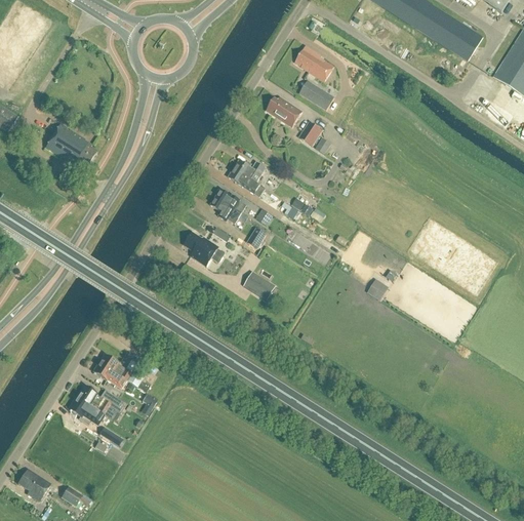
[(372,0),(467,59),(483,35),(428,0),(372,0)]
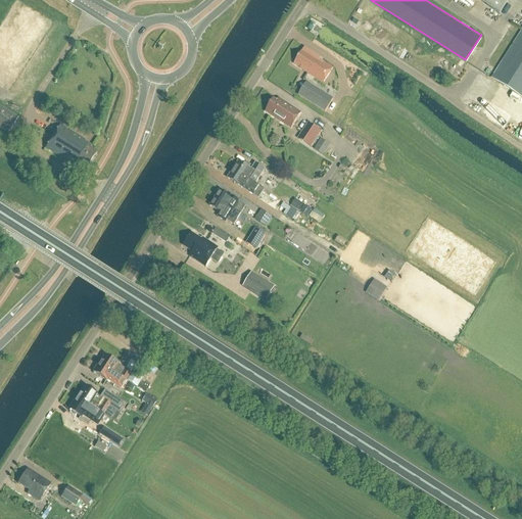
[(483,0),(500,10),(506,0),(483,0)]
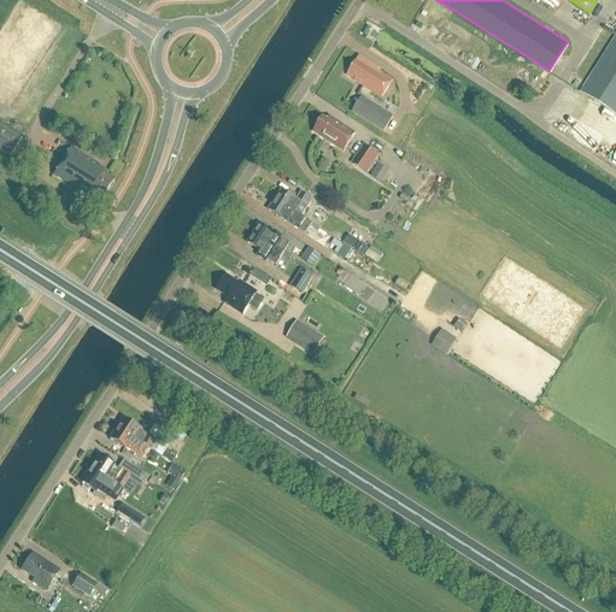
[(587,19),(592,22),(599,11),(594,9),(587,19)]
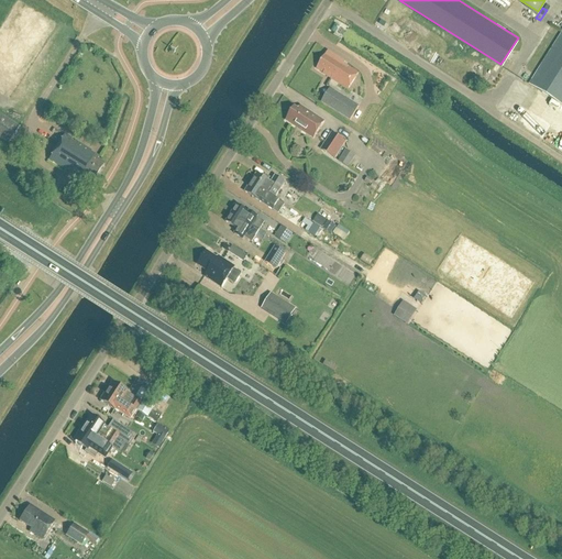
[(322,31),(317,26),(322,20),(317,15),(310,23),(316,26),(312,30),(319,35),(322,31)]
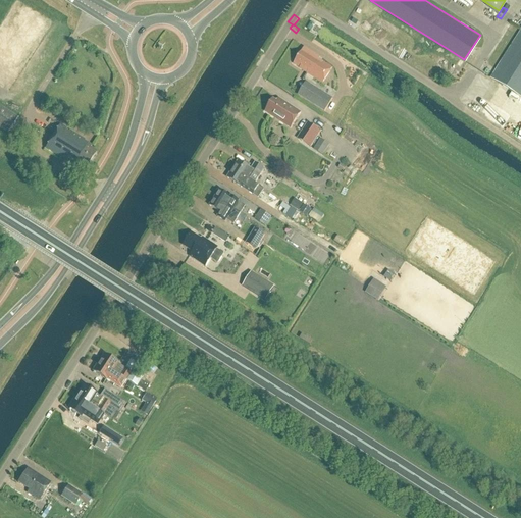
[(520,24),(489,75),(520,95),(520,24)]
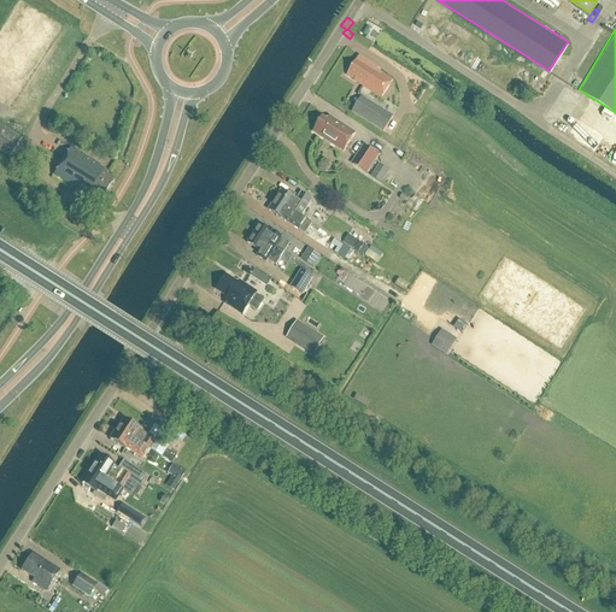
[(381,94),(392,76),(376,66),(377,65),(359,52),(346,72),(381,94)]
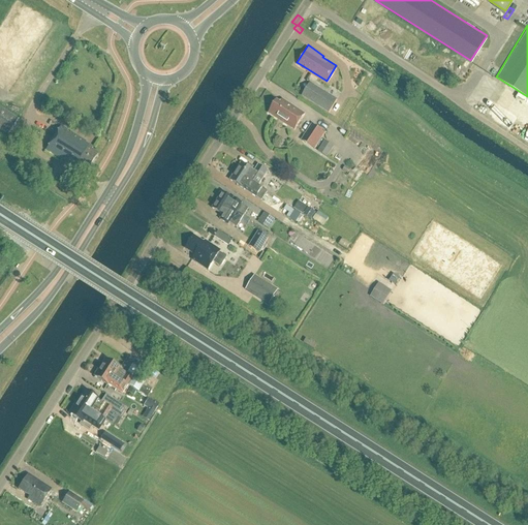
[(328,110),(336,97),(309,80),(301,92),(328,110)]
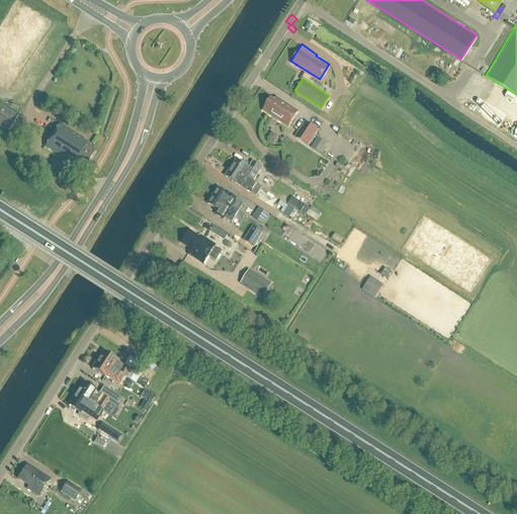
[(297,109),(275,95),(273,98),(270,96),(262,108),(287,124),(297,109)]
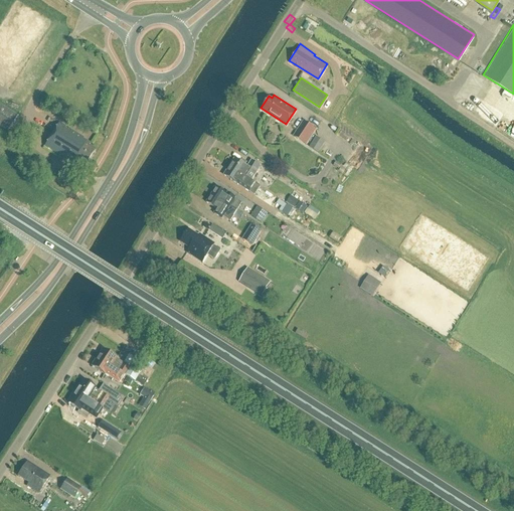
[(0,126),(7,130),(17,114),(0,103),(0,126)]
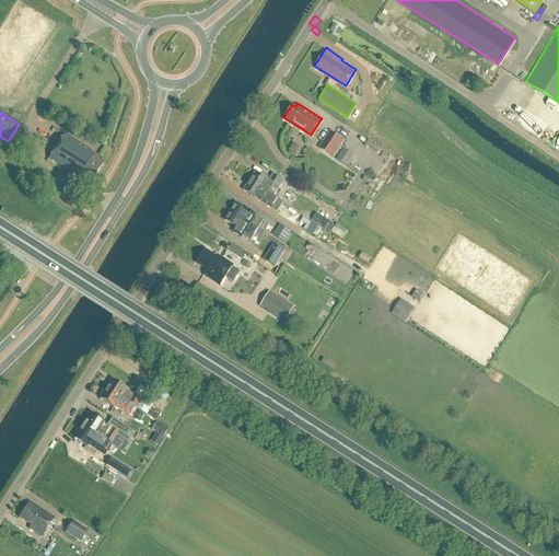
[(332,154),(344,138),(329,128),(317,146),(332,154)]
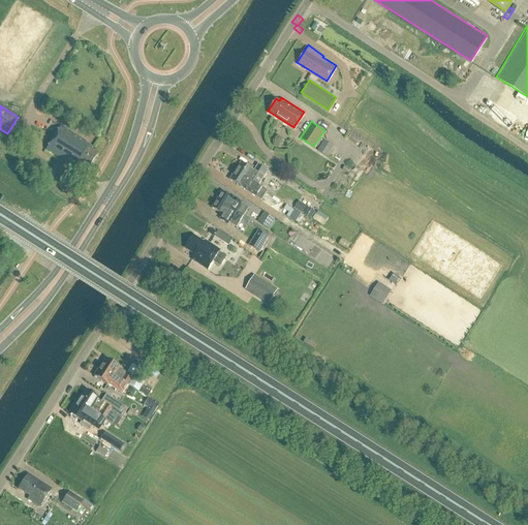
[(86,170),(97,151),(90,147),(92,144),(85,140),(86,139),(60,123),(44,148),(73,165),(75,163),(86,170)]
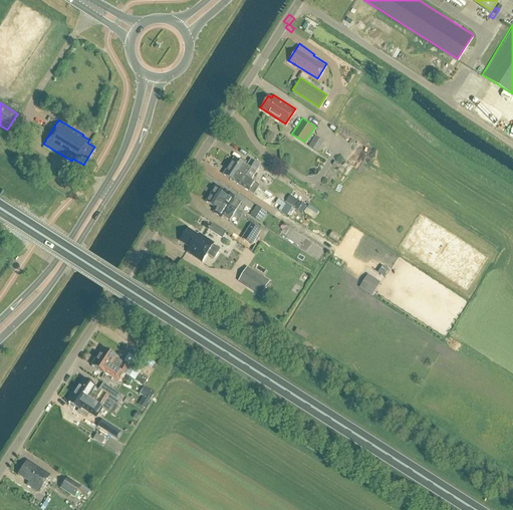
[(317,150),(324,140),(315,134),(308,144),(317,150)]
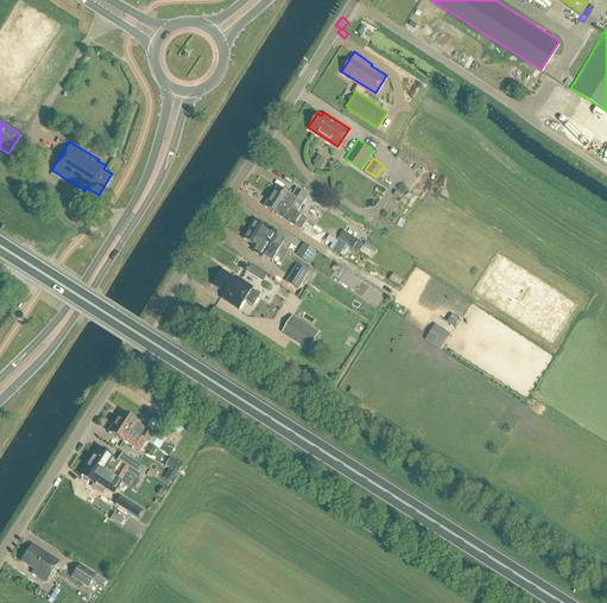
[(296,210),(297,210),(303,200),(292,194),(277,184),(270,195),(296,210)]
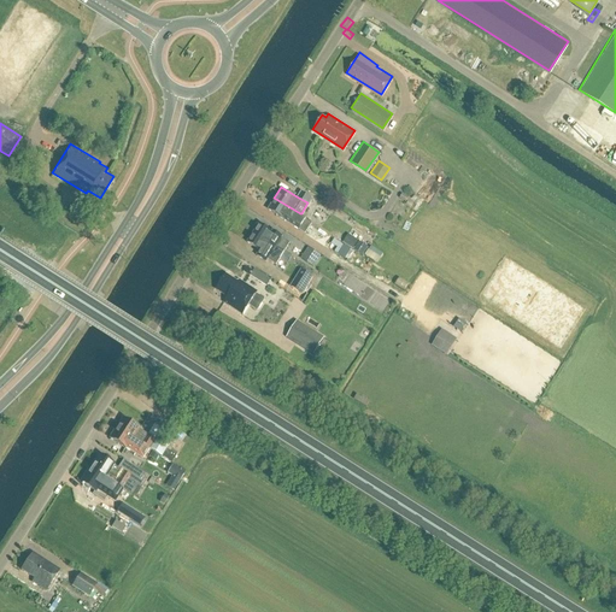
[(363,200),(368,192),(362,188),(357,196),(363,200)]
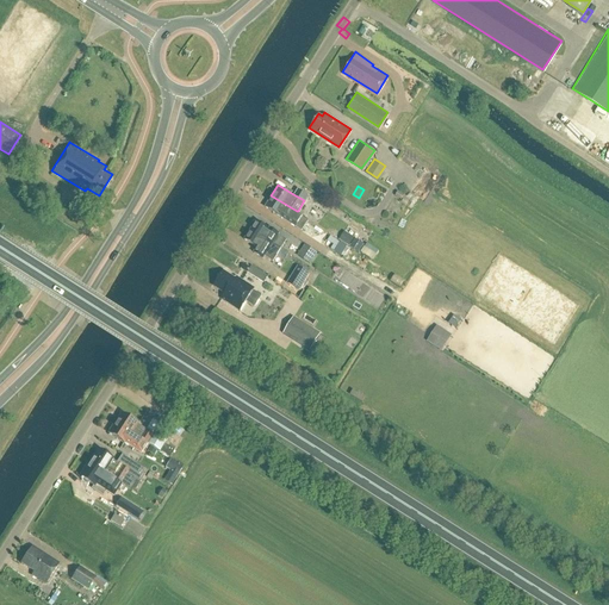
[(297,211),(271,195),(265,205),(300,228),(308,218),(297,212),(298,211),(297,211)]
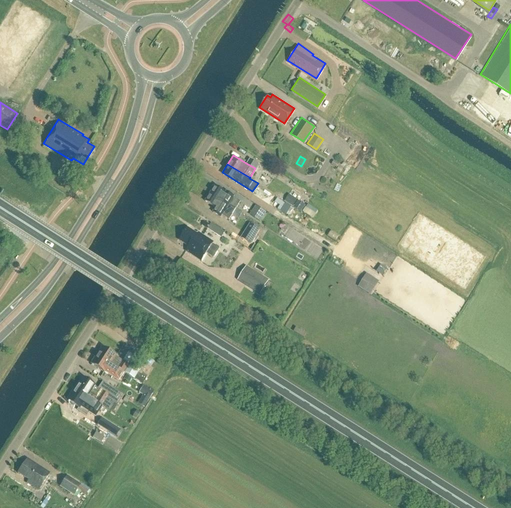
[(214,184),(209,191),(235,207),(240,199),(233,195),(233,194),(226,189),(225,190),(214,184)]
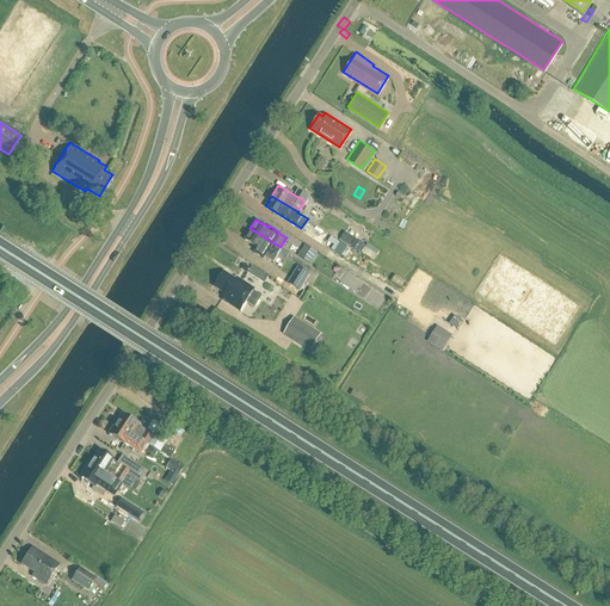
[(281,247),(250,228),(244,237),(257,246),(253,251),(263,257),(264,254),(272,260),(277,253),(284,258),(287,252),(288,251),(281,247)]
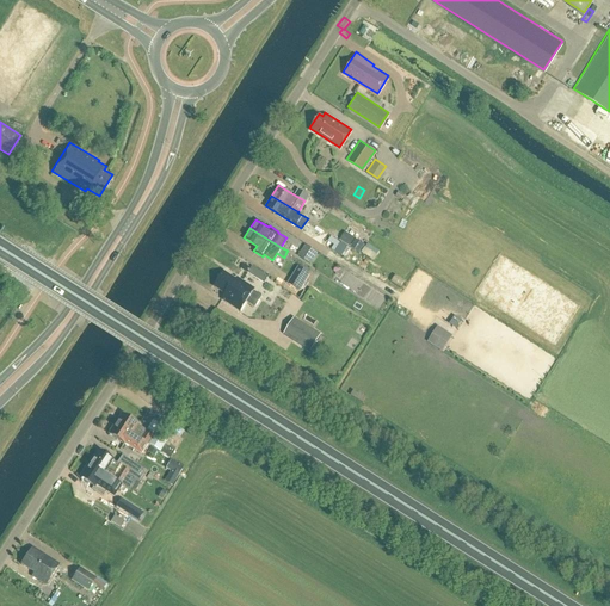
[(344,228),(339,236),(349,243),(355,235),(344,228)]
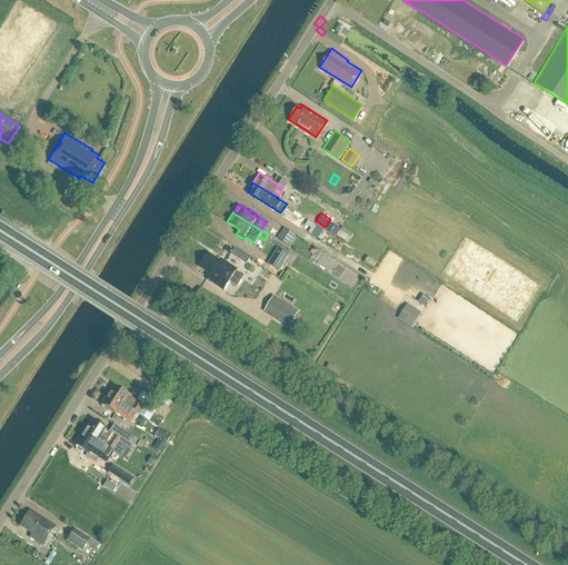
[(346,216),(341,222),(360,234),(368,220),(362,217),(358,224),(346,216)]
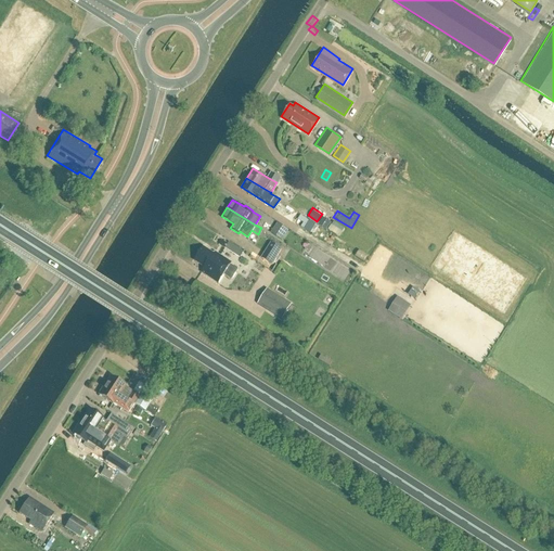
[(299,213),(297,217),(303,220),(300,223),(304,227),(309,219),(299,213)]
